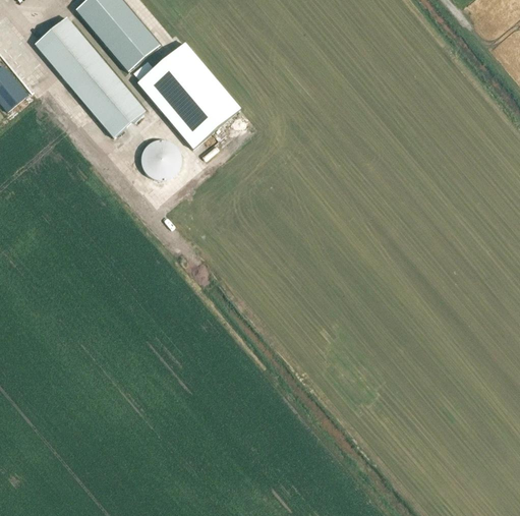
[(83,0),(75,7),(127,70),(159,44),(121,0),(83,0)]
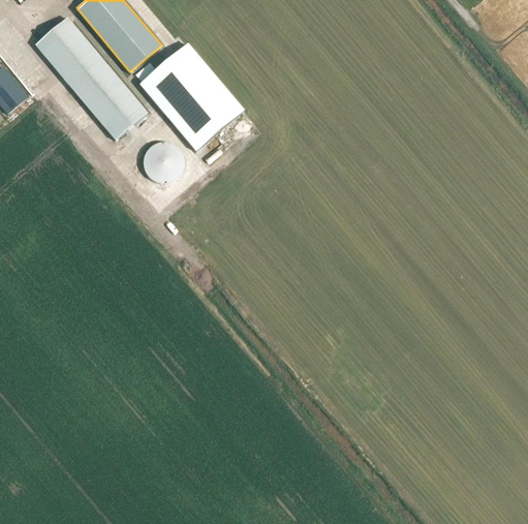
[(34,43),(114,139),(146,112),(66,16),(34,43)]
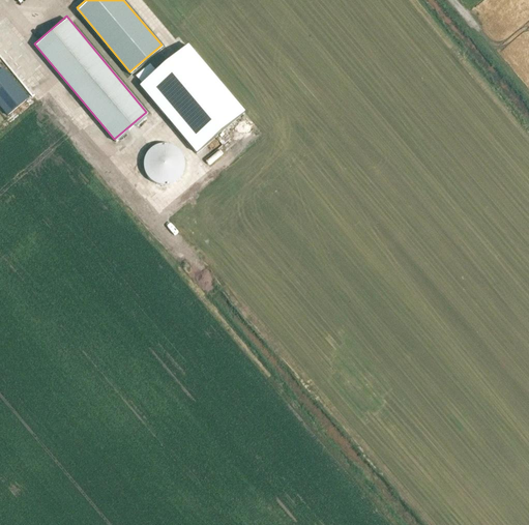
[(187,41),(139,82),(196,149),(243,109),(187,41)]
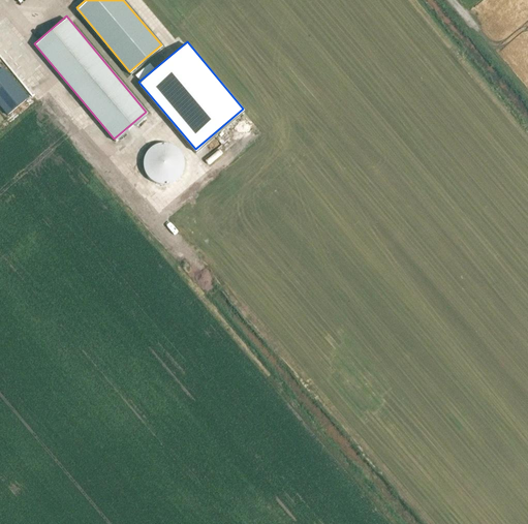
[(149,59),(155,66),(167,57),(161,50),(149,59)]
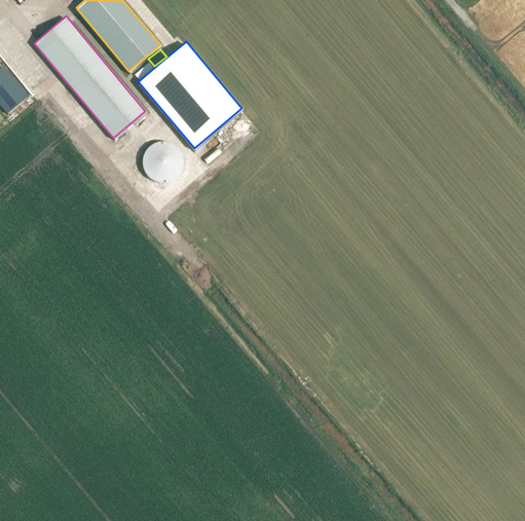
[(29,92),(27,94),(2,64),(0,65),(0,103),(6,111),(24,97),(28,101),(33,98),(29,92)]
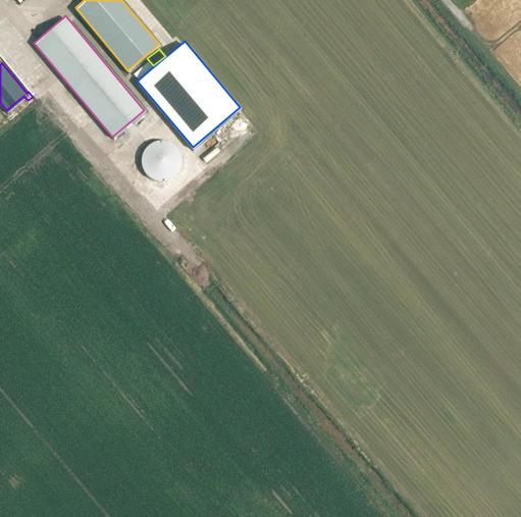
[(222,148),(227,153),(245,137),(240,131),(222,148)]
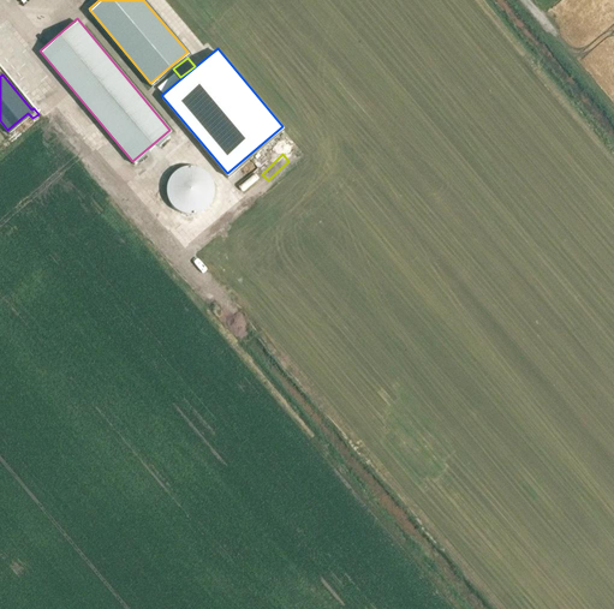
[(209,163),(167,165),(168,208),(212,207),(209,163)]
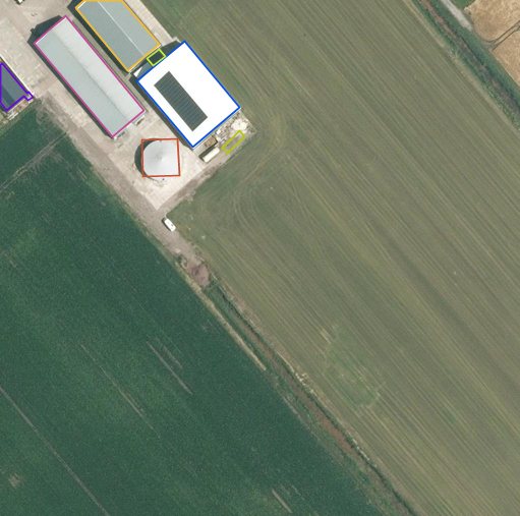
All buildings are outlined.
